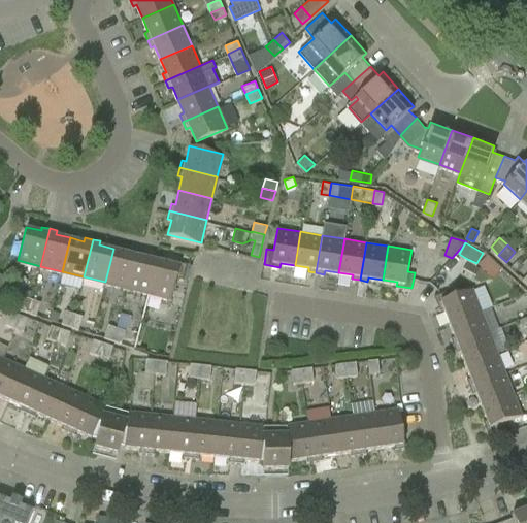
[(113,249),(105,282),(127,287),(136,250),(128,248),(127,252),(113,249)]
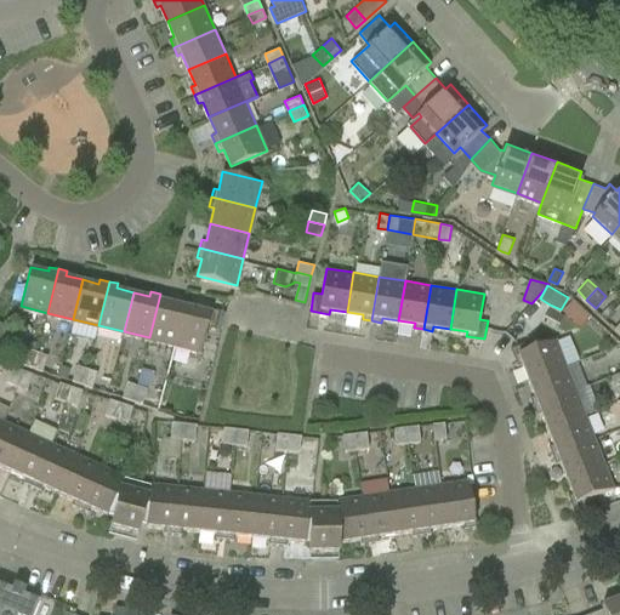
[(160,294),(149,337),(175,343),(185,305),(168,301),(169,296),(160,294)]
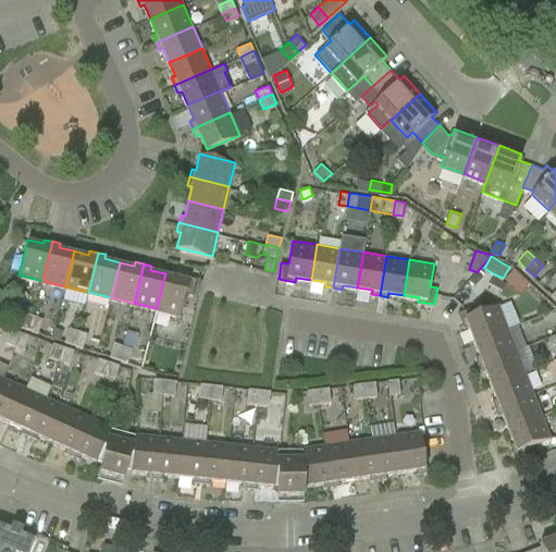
[(165,273),(157,308),(181,315),(186,292),(194,293),(197,277),(181,272),(180,277),(165,273)]
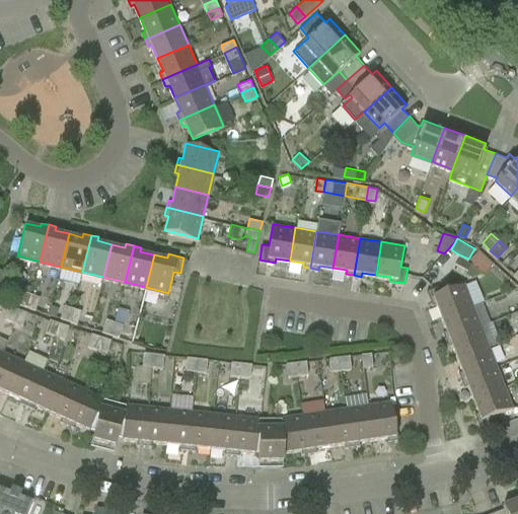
[(441,315),(472,303),(464,282),(444,290),(442,283),(427,289),(433,304),(436,302),(441,315)]
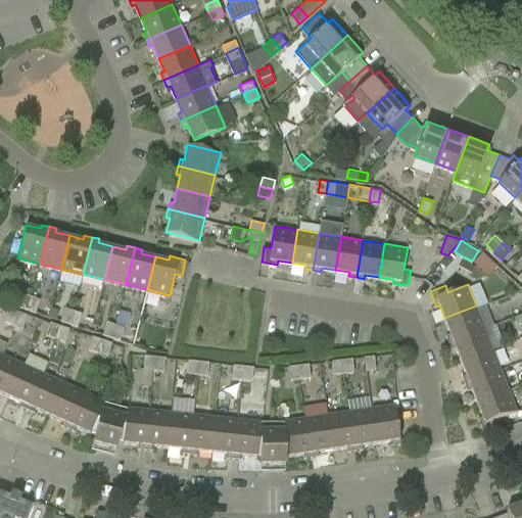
[(29,308),(33,296),(24,293),(20,304),(29,308)]
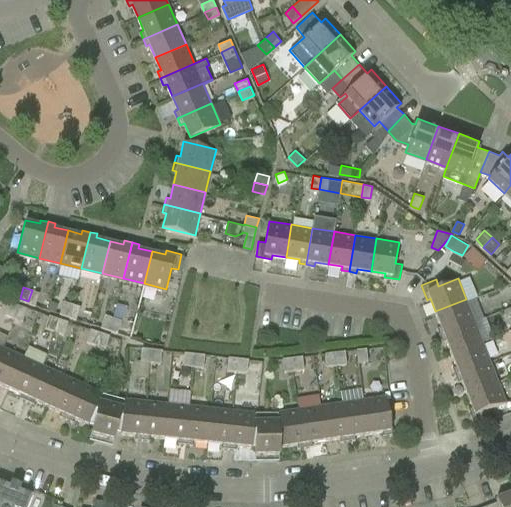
[(32,290),(28,301),(37,304),(41,293),(32,290)]
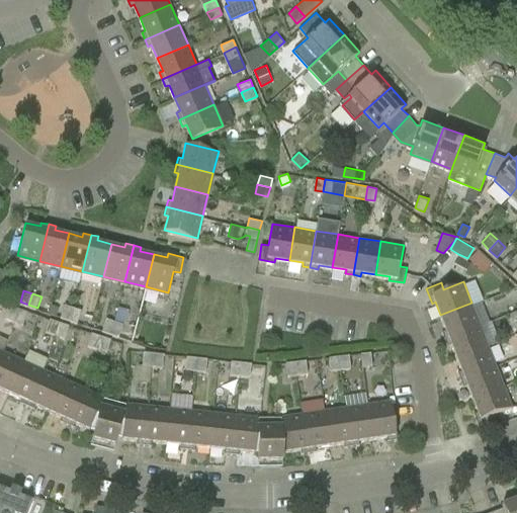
[(471,303),(440,315),(445,328),(442,330),(444,337),(480,323),(471,303)]
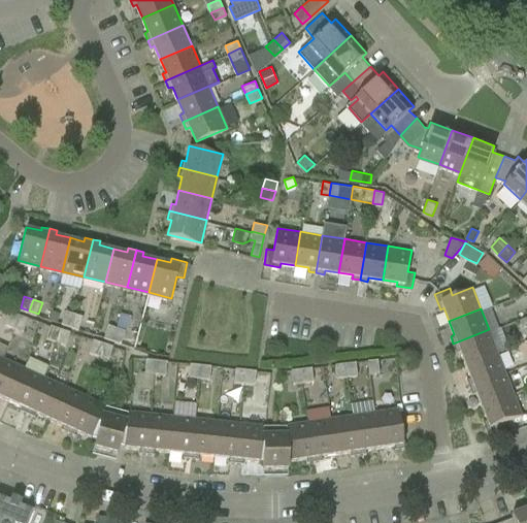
[(60,312),(53,309),(50,317),(57,320),(60,312)]
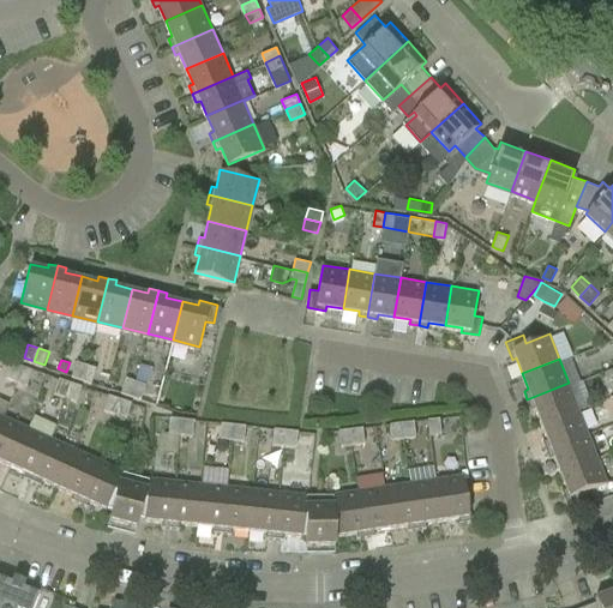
[(83,377),(88,363),(77,360),(73,374),(83,377)]
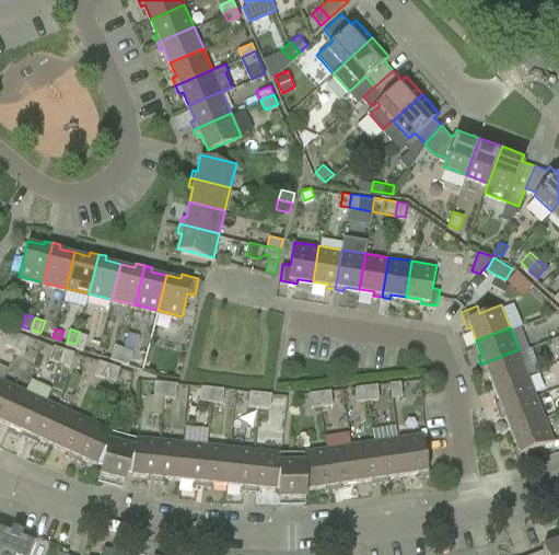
[(15,345),(20,333),(9,330),(6,342),(15,345)]
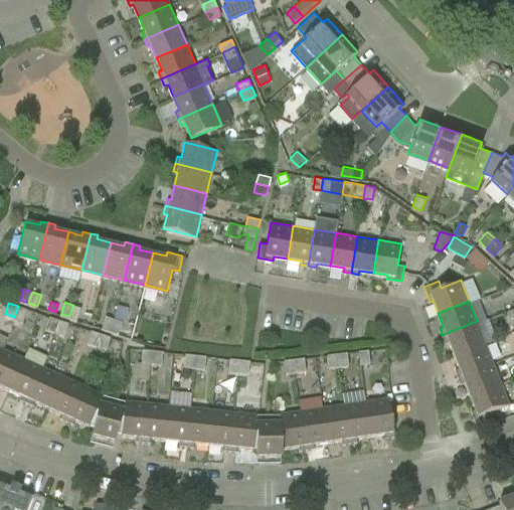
[(73,305),(69,316),(78,319),(82,308),(73,305)]
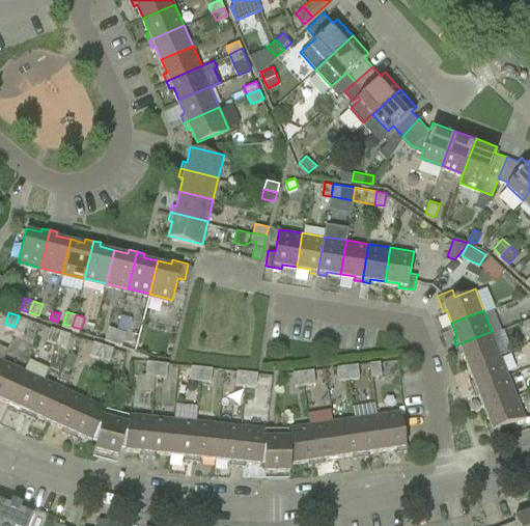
[(19,315),(15,327),(25,330),(28,317),(19,315)]
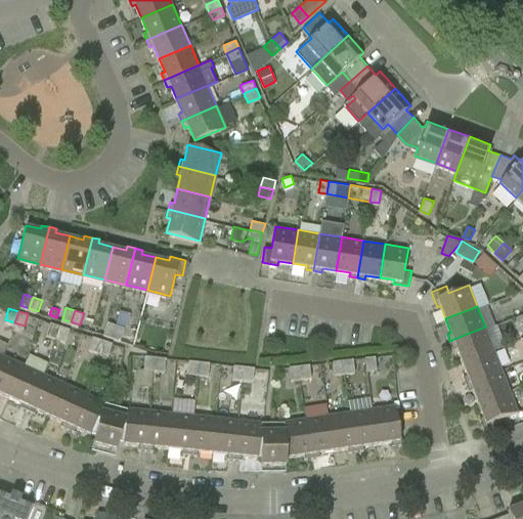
[(113,336),(117,323),(107,320),(103,333),(113,336)]
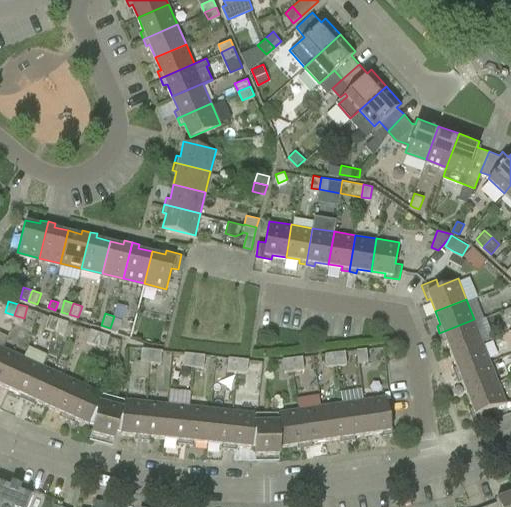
[(55,330),(59,317),(50,314),(46,327),(55,330)]
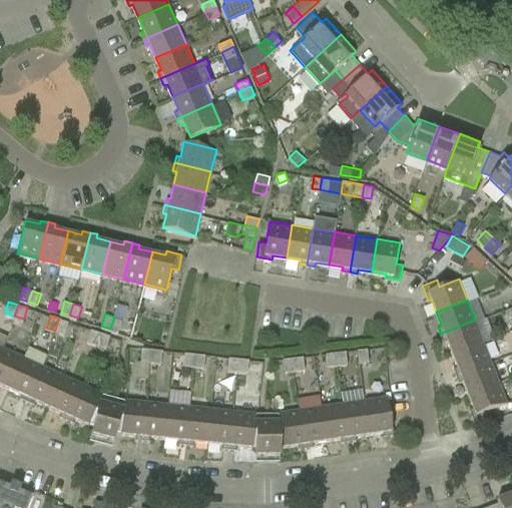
[(114,317),(110,329),(118,331),(122,319),(114,317)]
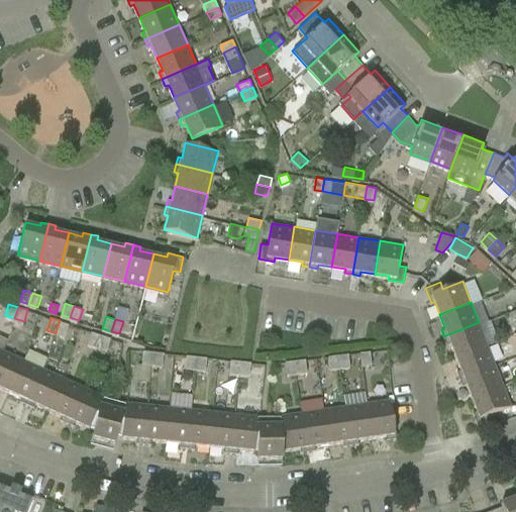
[(60,320),(56,333),(66,336),(70,323),(60,320)]
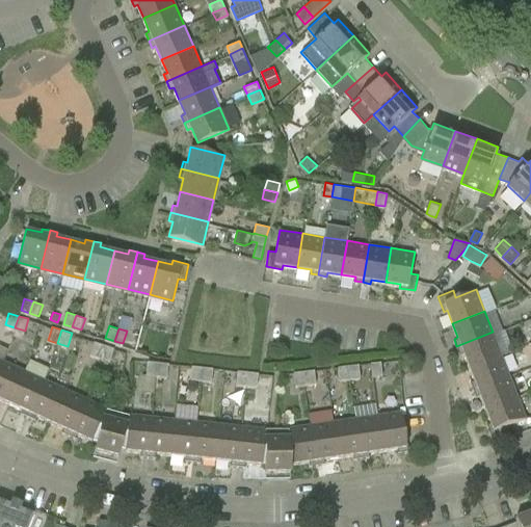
[(493,332),(456,346),(459,353),(463,351),(469,366),(501,352),(493,332)]
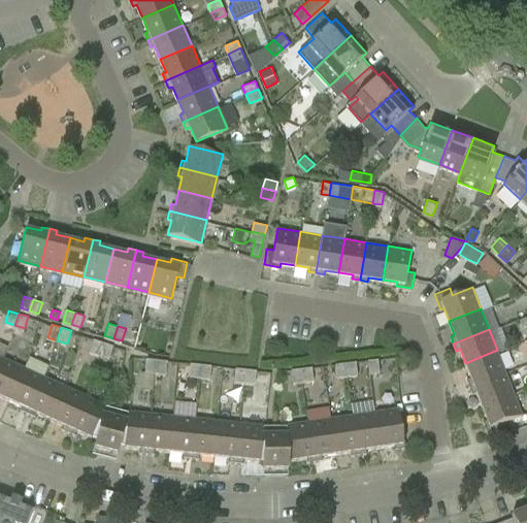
[(100,355),(104,341),(94,338),(90,352),(100,355)]
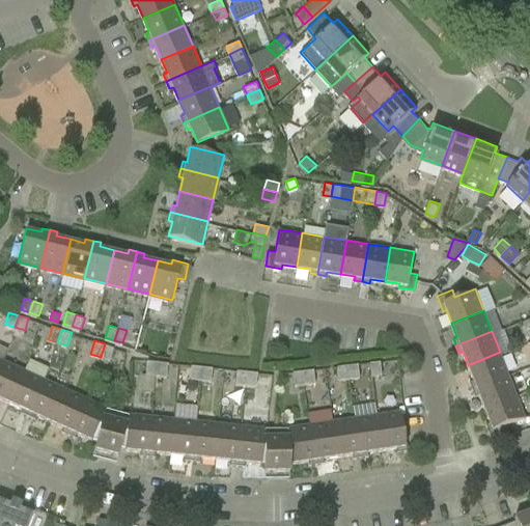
[(105,343),(101,357),(110,360),(114,347),(105,343)]
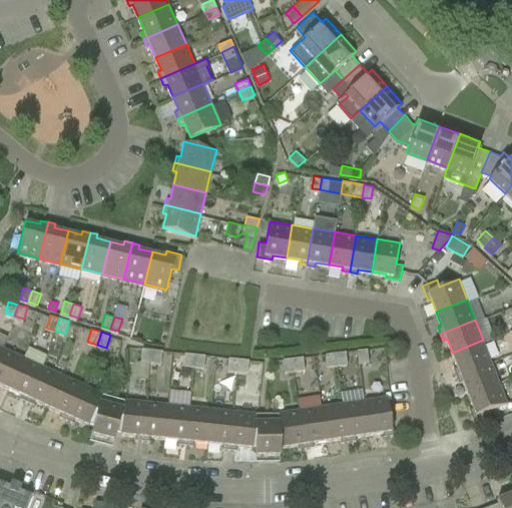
[(483,340),(452,353),(457,366),(453,367),(456,374),(491,361),(483,340)]
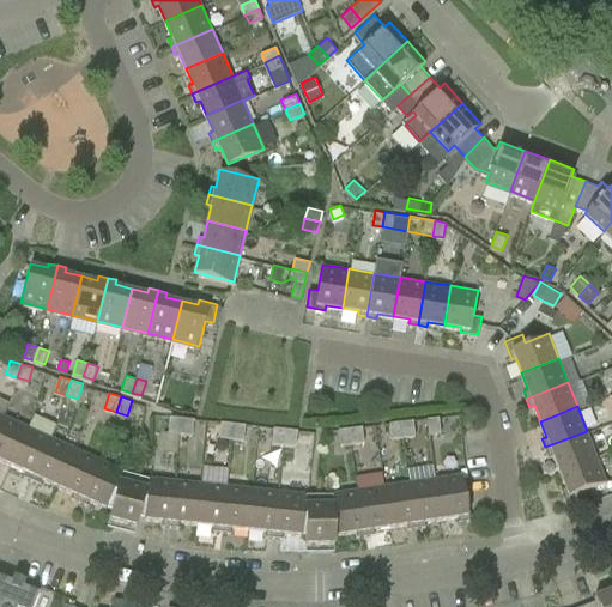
[(5,414),(0,424),(0,457),(11,463),(28,425),(5,414)]
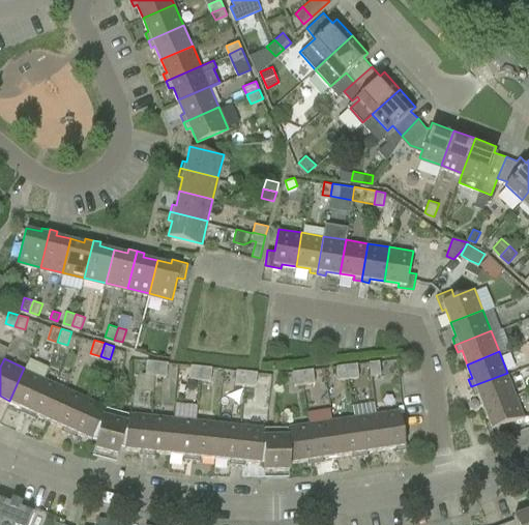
[(156,372),(157,359),(147,358),(146,371),(156,372)]
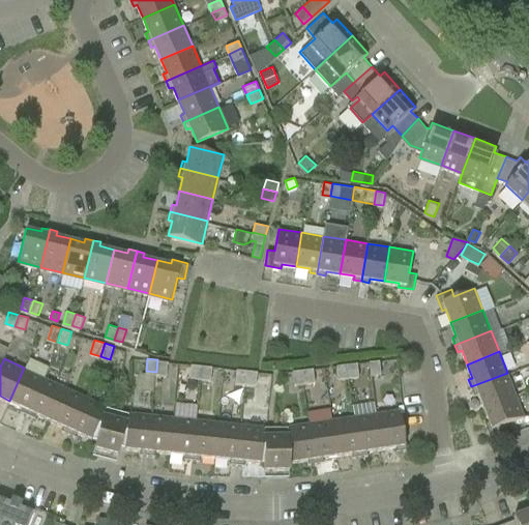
[(157,359),(156,372),(167,373),(168,360),(157,359)]
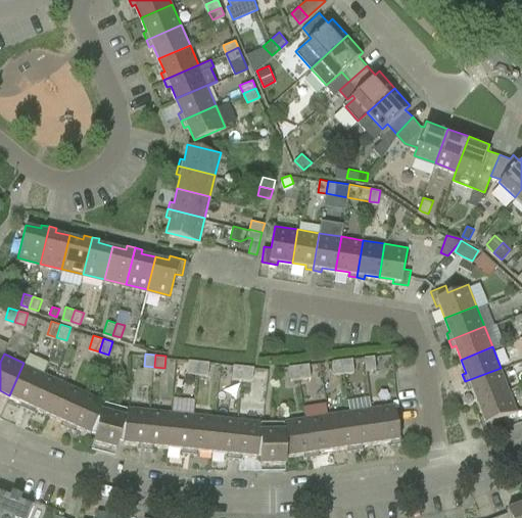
[(366,368),(376,367),(375,355),(365,356),(366,368)]
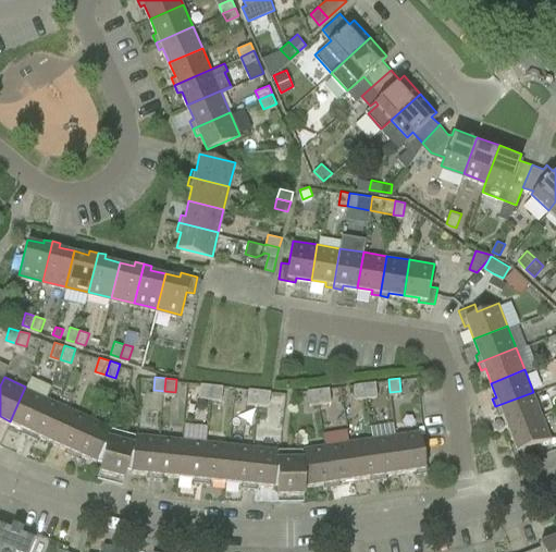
[(365,382),(366,395),(378,394),(375,380),(365,382)]
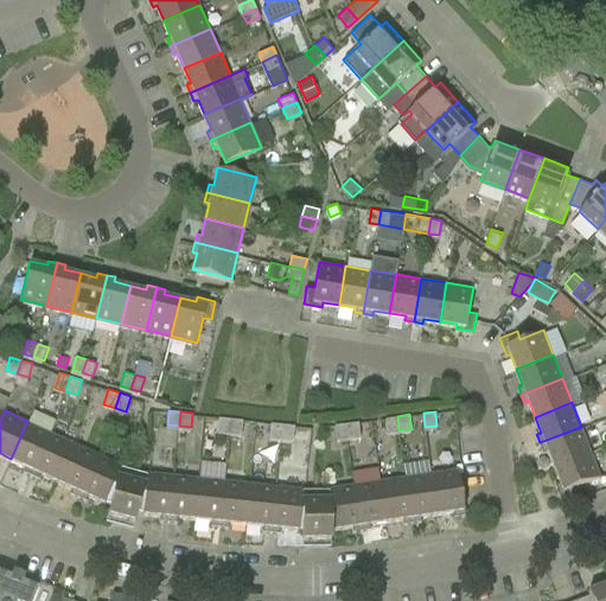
[(230,432),(231,417),(219,416),(218,430),(230,432)]
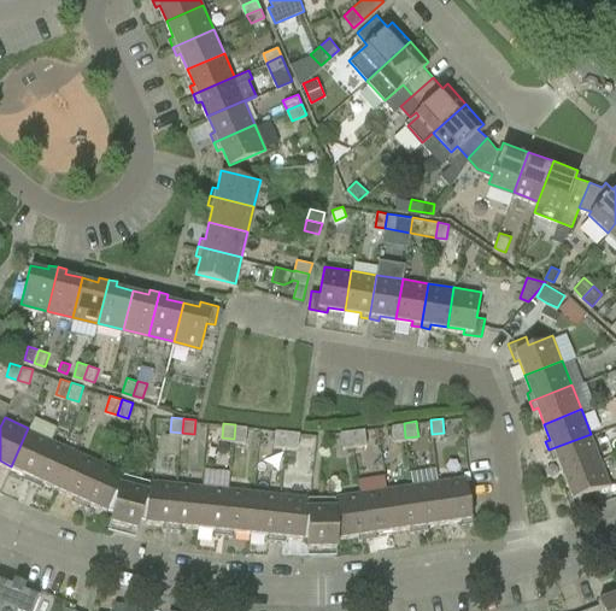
[(405,438),(404,423),(393,424),(394,439),(405,438)]
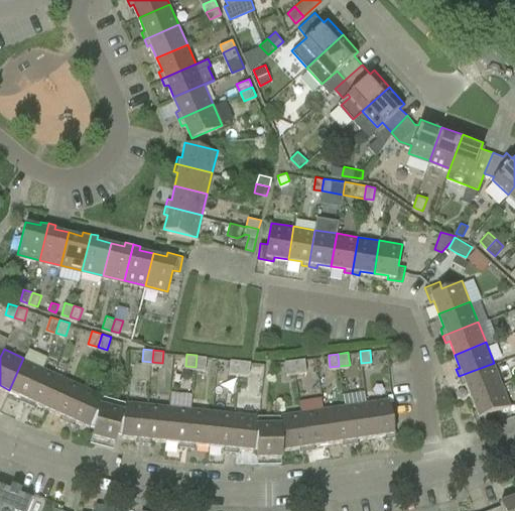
[(197,355),(196,367),(205,368),(207,356),(197,355)]
